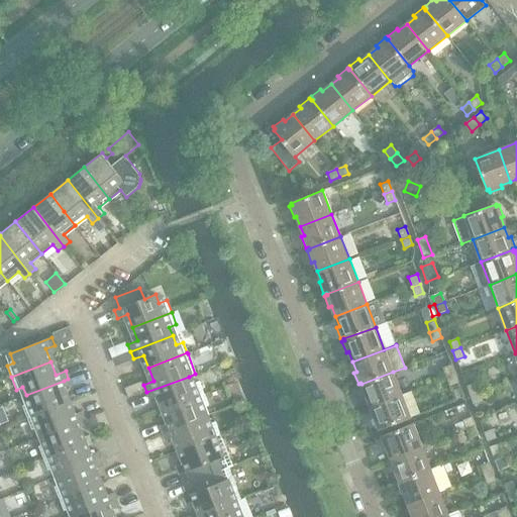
[(455,375),(451,365),(442,368),(446,378),(455,375)]
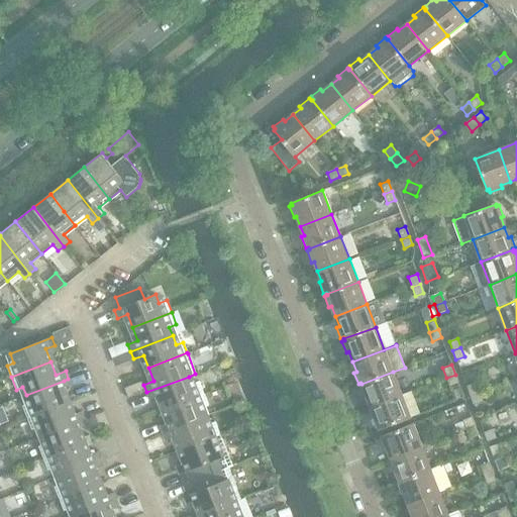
[(402,395),(393,372),(362,384),(362,386),(359,387),(364,398),(367,397),(371,407),(402,395)]
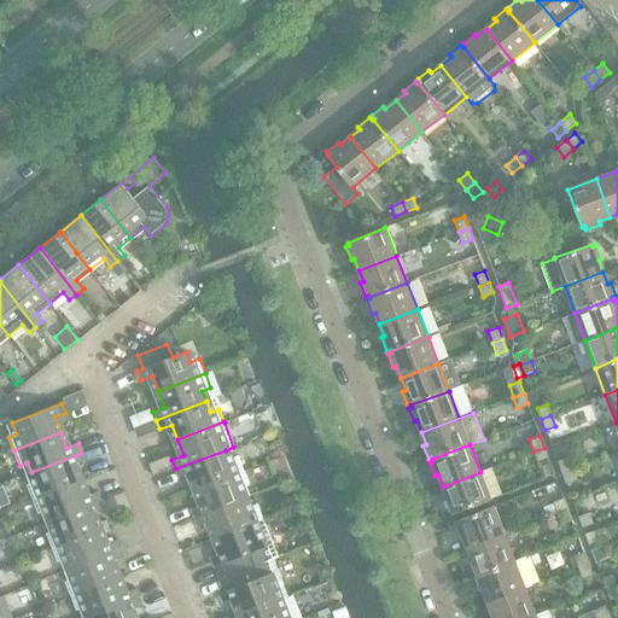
[(548,458),(544,448),(534,452),(537,461),(548,458)]
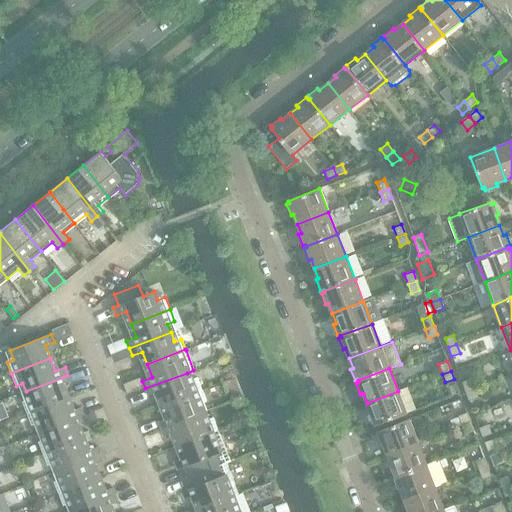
[(201,390),(197,379),(190,381),(187,373),(145,388),(148,396),(157,392),(163,405),(201,390)]
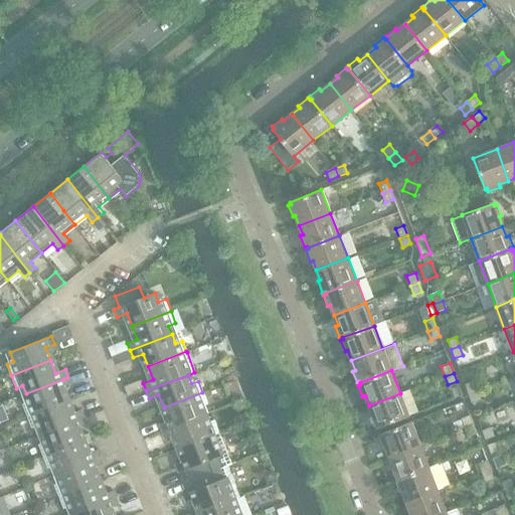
[(66,401),(61,388),(70,384),(67,377),(63,379),(26,393),(29,402),(22,404),(27,416),(66,401)]
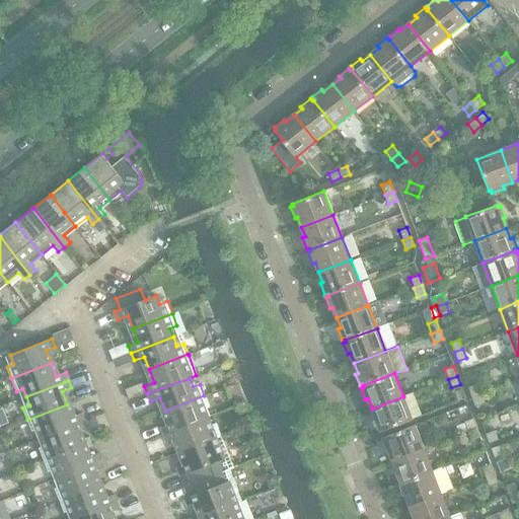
[(480,394),(476,384),(468,388),(471,397),(480,394)]
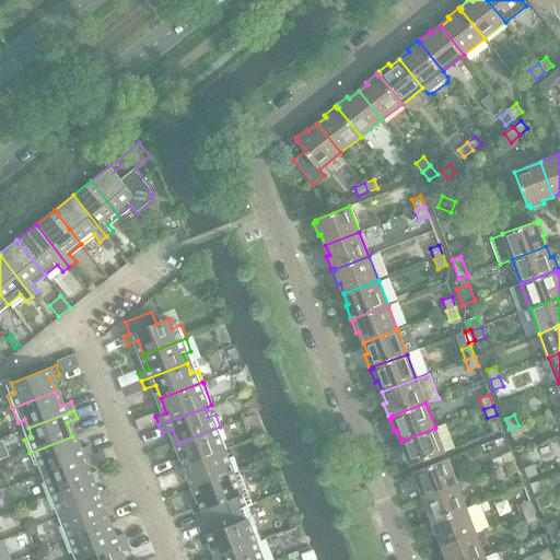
[(522,435),(518,426),(509,429),(513,439),(522,435)]
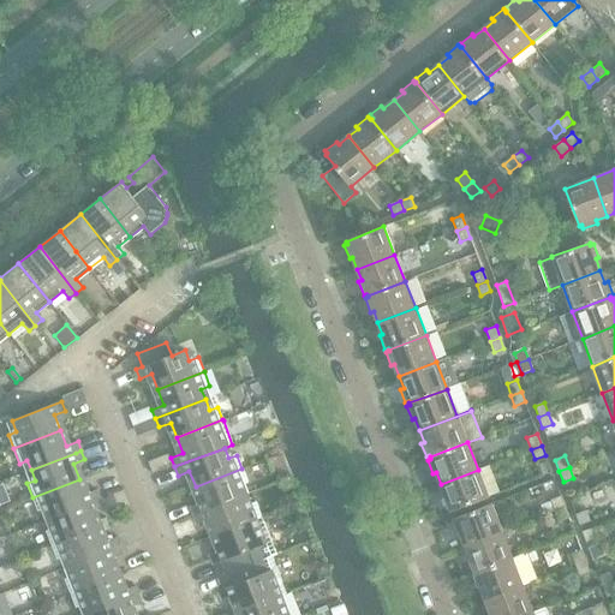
[(244,496),(239,485),(248,482),(242,469),(196,487),(202,502),(190,506),(193,515),(244,496)]
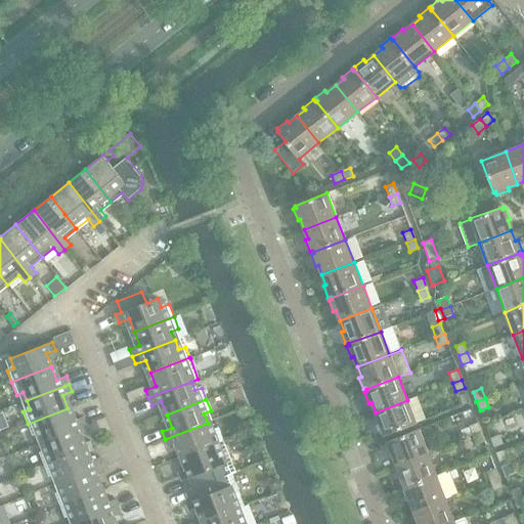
[(417,424),(407,400),(376,412),(379,422),(377,424),(381,435),(384,434),(385,436),(417,424)]
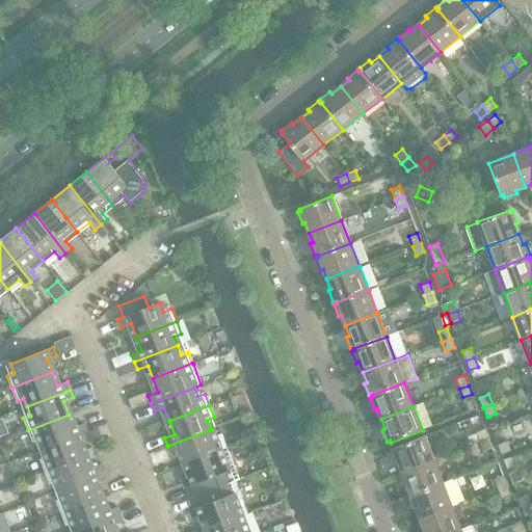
[(86,431),(83,423),(74,427),(69,415),(28,430),(33,444),(41,441),(44,448),(86,431)]
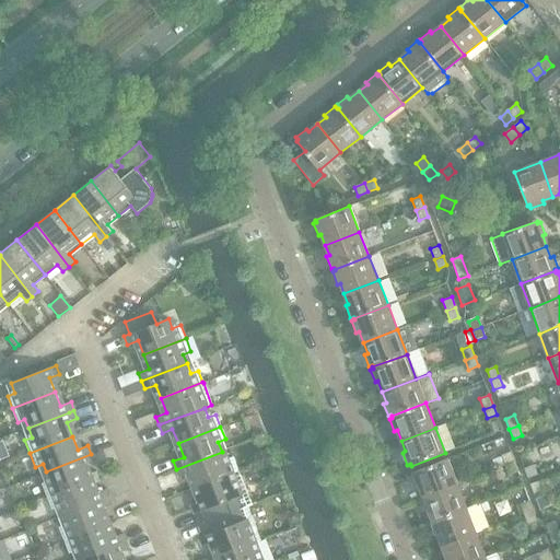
[(237,470),(233,457),(225,461),(222,452),(176,469),(179,477),(189,473),(196,487),(237,470)]
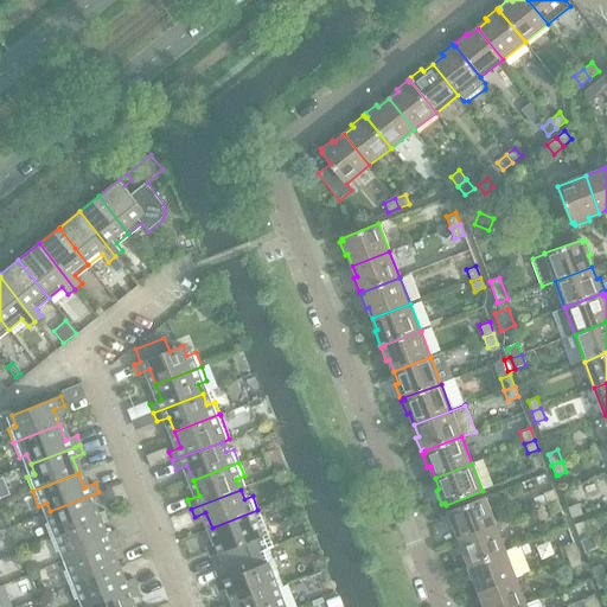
[(557,500),(554,490),(543,493),(548,505),(557,500)]
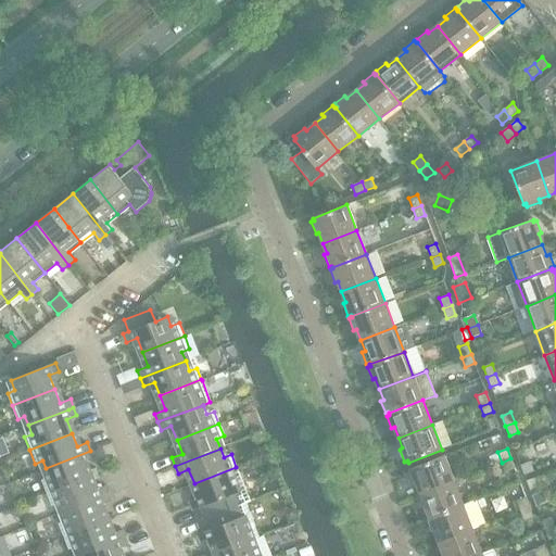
[(88,476),(84,463),(93,458),(90,451),(46,468),(49,477),(41,480),(47,492),(88,476)]
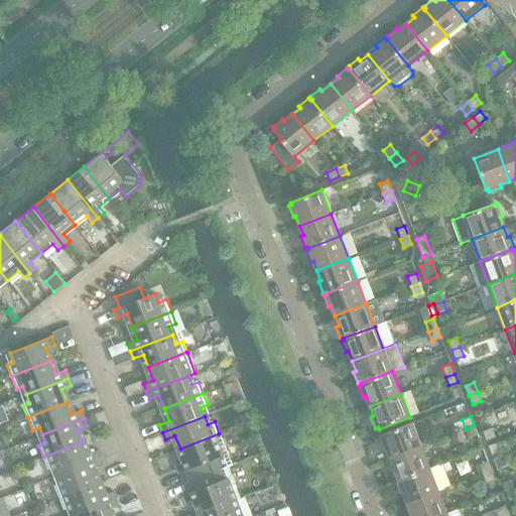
[(421,446),(412,422),(381,434),(382,437),(379,438),(383,449),(386,448),(390,459),(421,446)]
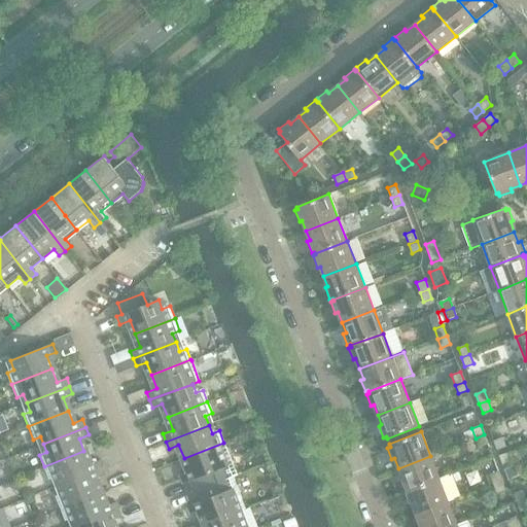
[(488,444),(484,434),(476,438),(479,447),(488,444)]
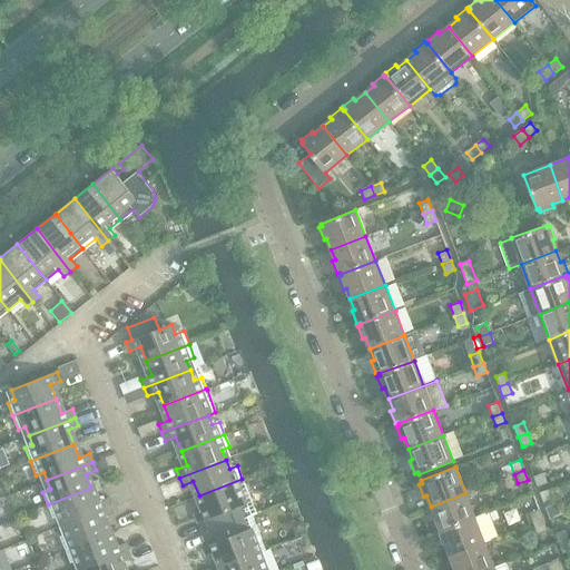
[(547,483),(543,473),(533,478),(538,487),(547,483)]
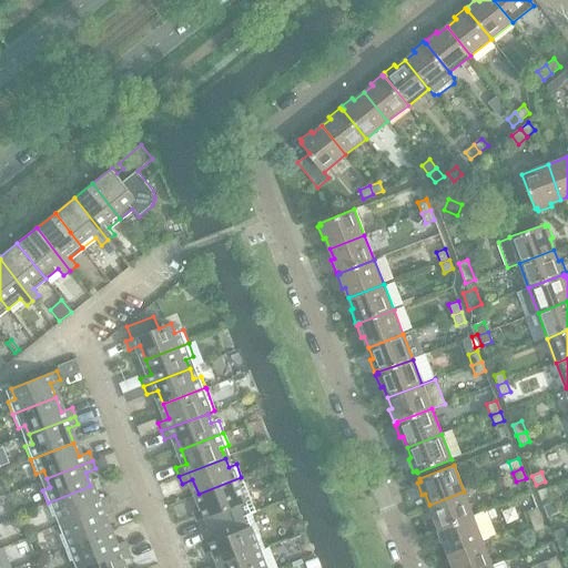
[(243,503),(239,493),(246,490),(241,477),(199,494),(204,508),(193,513),(196,521),(203,518),(208,530),(234,520),(230,507),(243,503)]
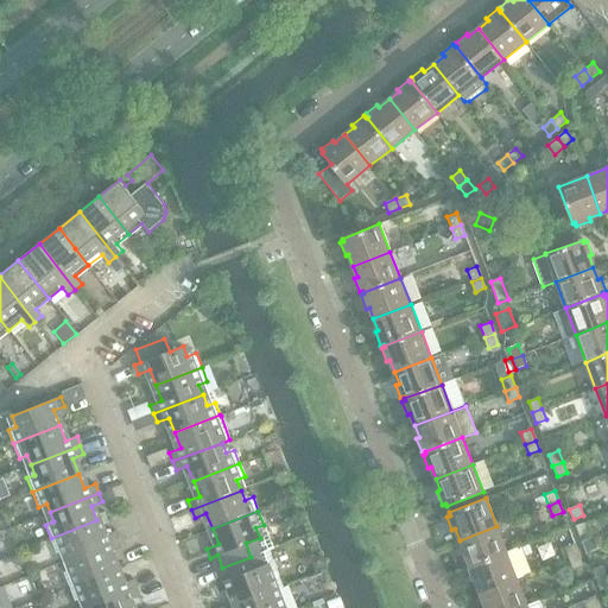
[(118,540),(114,532),(103,536),(96,520),(51,538),(57,552),(64,550),(68,559),(75,557),(118,540)]
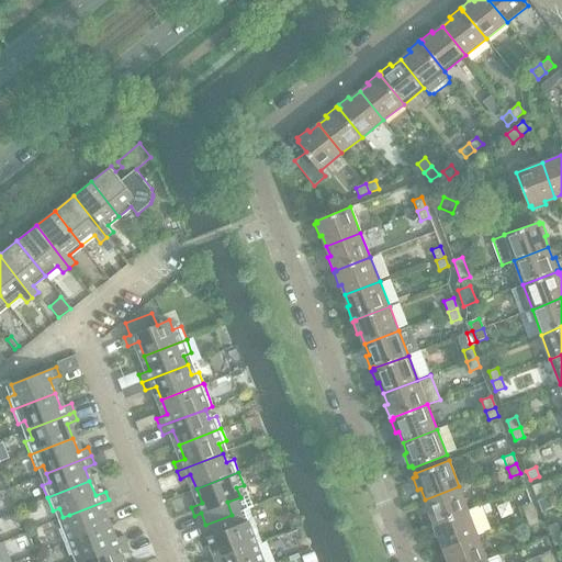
[(546,492),(541,483),(532,486),(536,495),(546,492)]
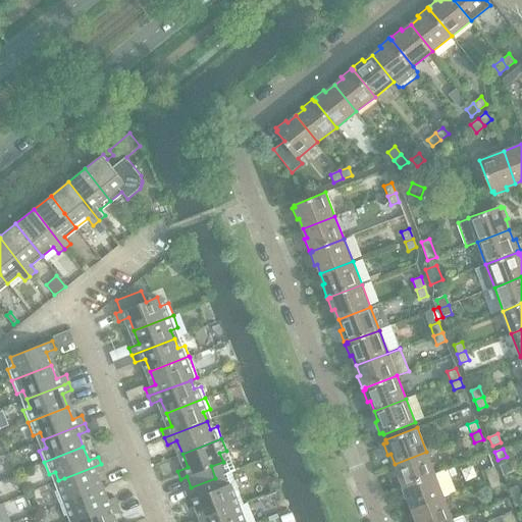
[(435,474),(426,452),(395,464),(399,474),(396,475),(400,486),(403,485),(403,486),(435,474)]
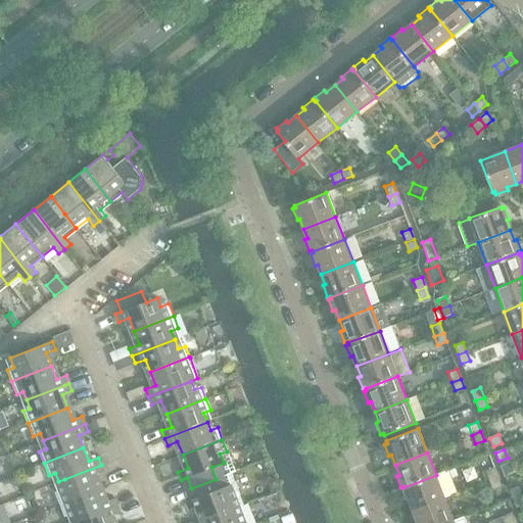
[(100,489),(94,476),(104,472),(101,465),(64,479),(58,481),(62,489),(55,492),(60,505),(63,504),(100,489)]
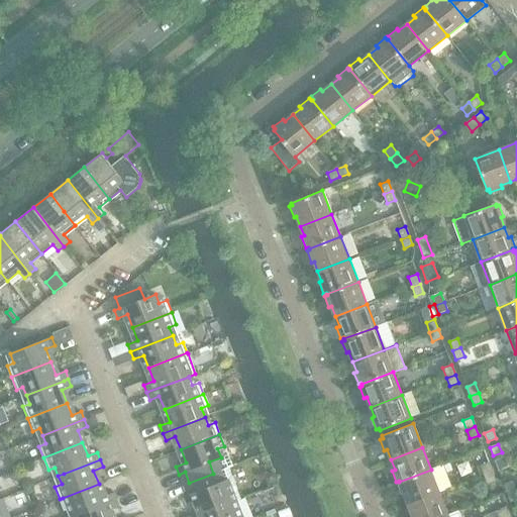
[(493,472),(489,462),(480,466),(484,476),(493,472)]
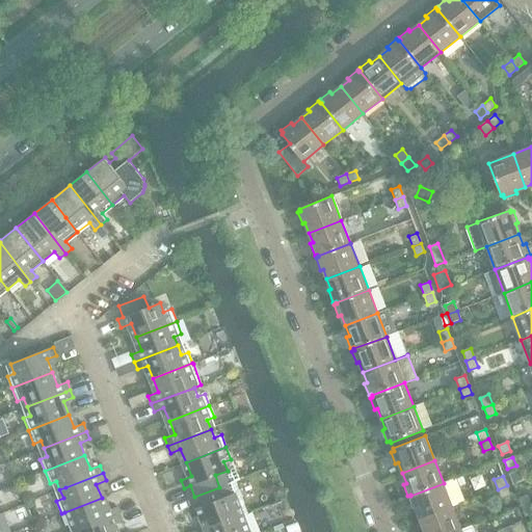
[(452,505),(467,499),(458,479),(444,484),(444,483),(410,496),(411,497),(408,498),(414,510),(416,509),(420,519),(452,506),(452,505)]
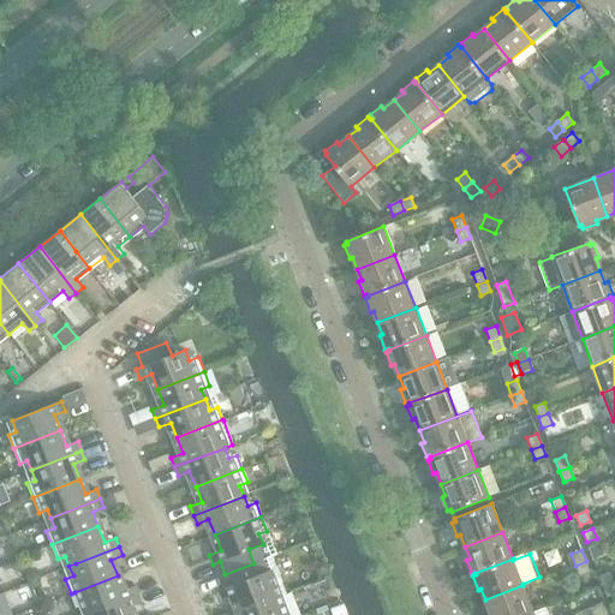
[(590,572),(586,561),(575,566),(579,575),(590,572)]
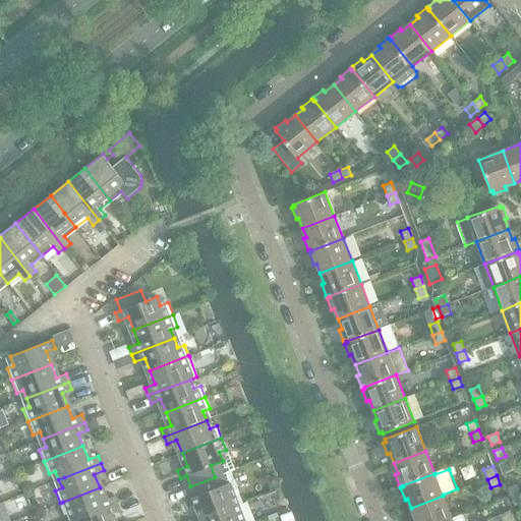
[(29,485),(24,476),(20,477),(23,487),(29,485)]
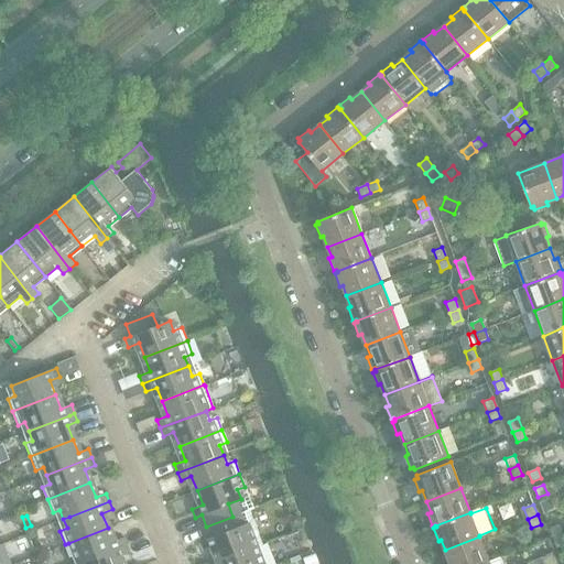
[(261,545),(257,532),(249,535),(245,524),(238,528),(232,517),(206,527),(210,538),(201,542),(204,551),(214,546),(220,561),(261,545)]
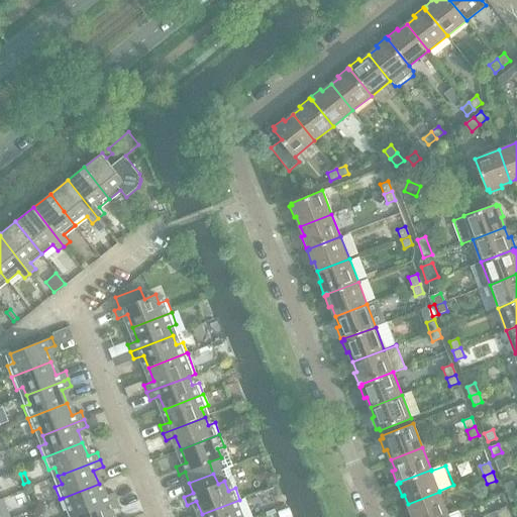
[(515,491),(512,482),(504,485),(507,493),(515,491)]
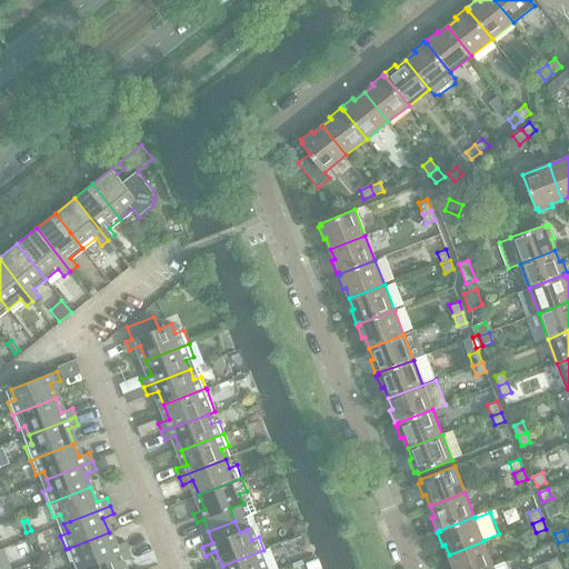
[(82,568),(128,550),(125,542),(115,547),(109,532),(69,548),(66,549),(70,562),(78,559),(82,568)]
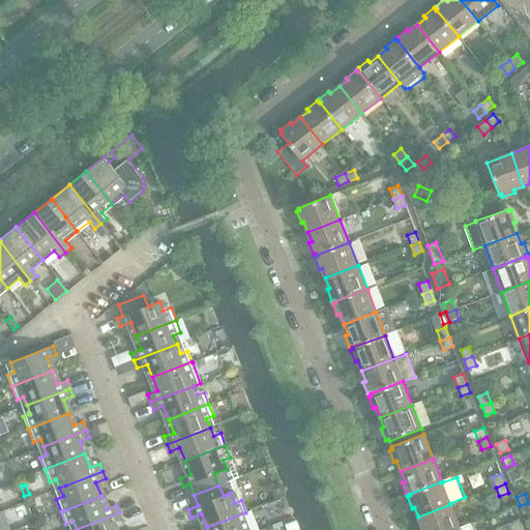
[(529,512),(529,507),(528,503),(520,505),(523,516),(529,512)]
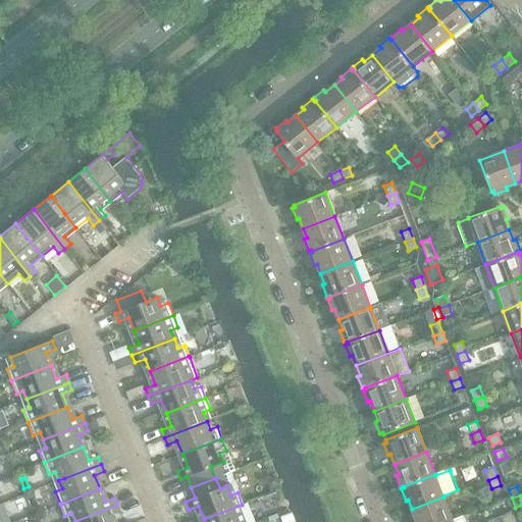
[(447,521),(453,520),(444,497),(412,509),(416,519),(413,520),(413,521),(447,521)]
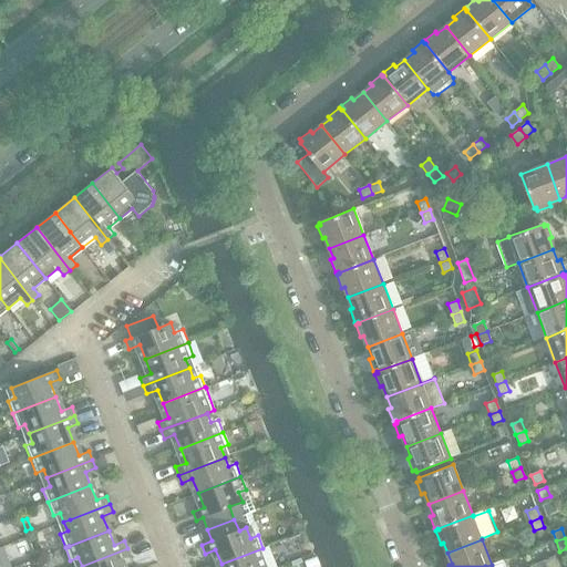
[(122,566),(120,560),(131,556),(127,548),(82,566),(81,566),(122,566)]
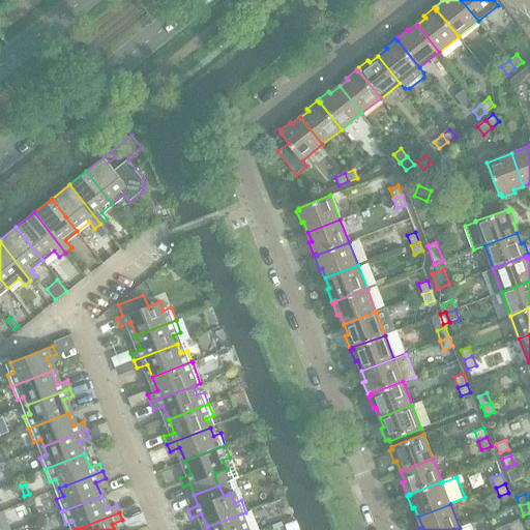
[(244,529),(243,527),(251,524),(245,512),(207,527),(207,529),(244,529)]
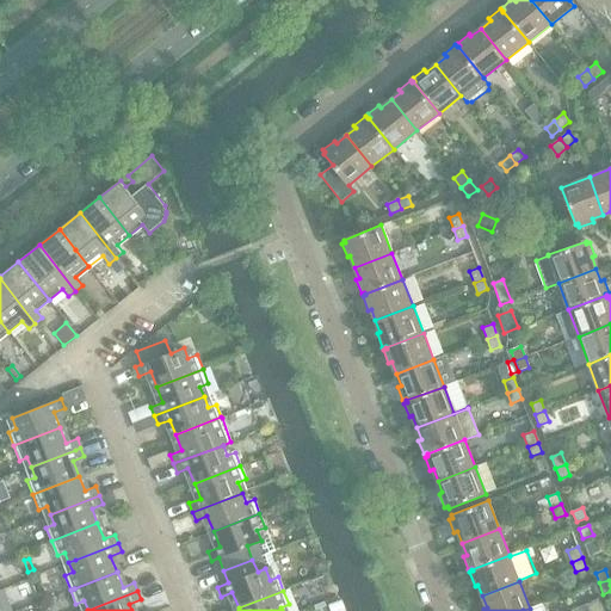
[(602,610),(598,600),(576,608),(578,610),(602,610)]
